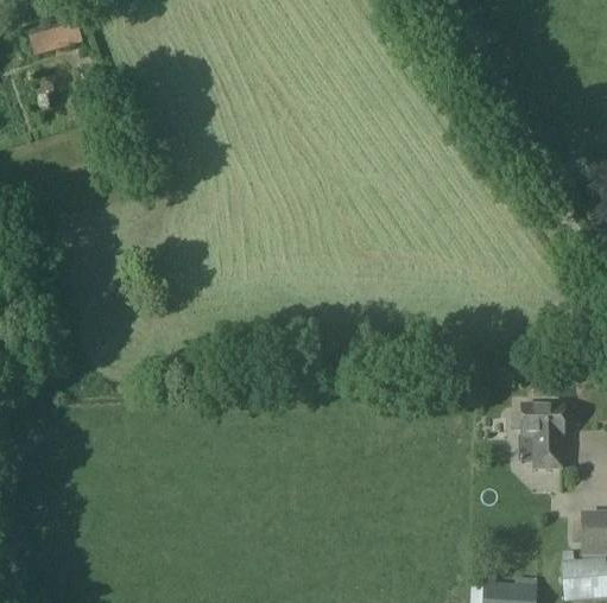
[(74,12),(26,26),(35,56),(82,42),(74,12)]
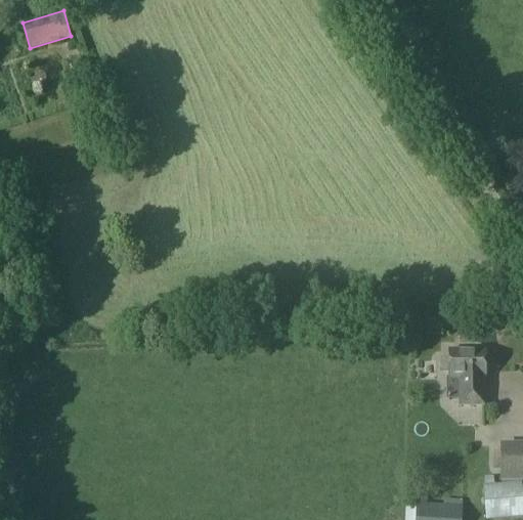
[(449,355),(440,355),(440,370),(450,371),(450,374),(448,374),(448,375),(448,377),(458,377),(459,397),(459,404),(486,404),(486,375),(485,349),(449,349),(449,355)]
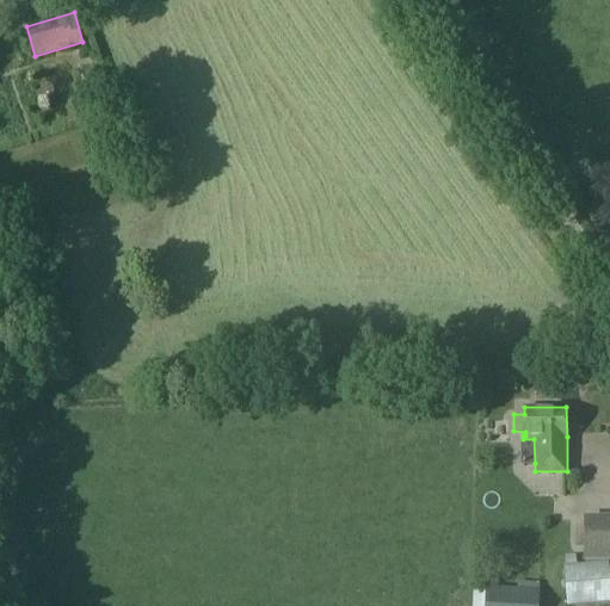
[(608,518),(586,518),(586,557),(607,557),(608,518)]
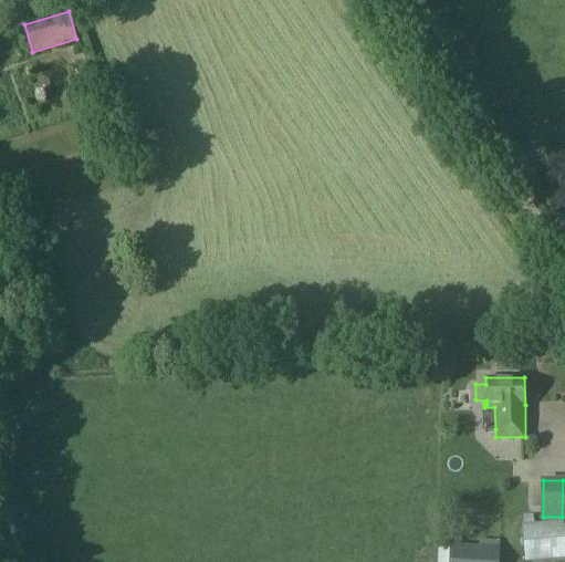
[(564,517),(534,520),(523,521),(526,559),(564,554),(564,517)]
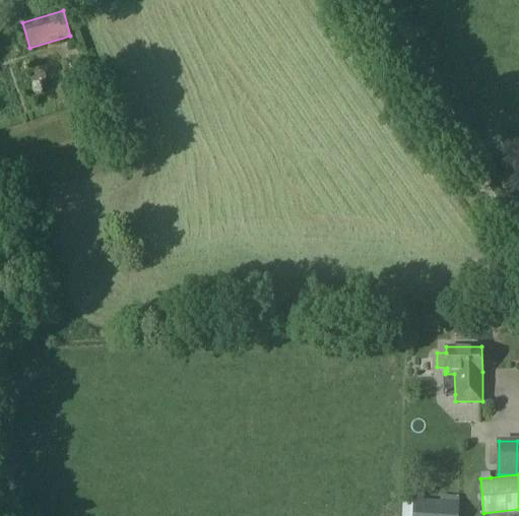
[(458,515),(459,499),(414,496),(412,515),(458,515)]
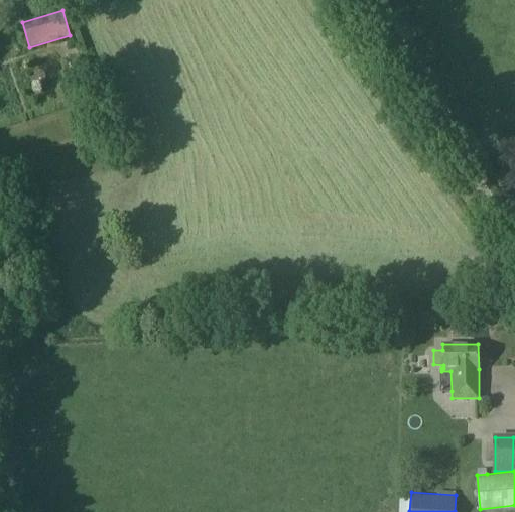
All buildings are outlined.
